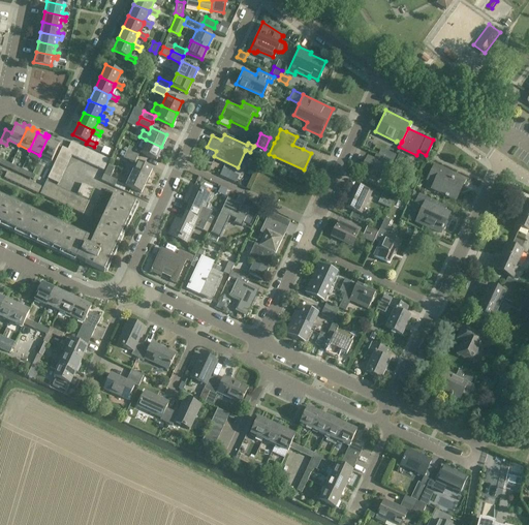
[(48,137),(39,155),(51,159),(60,140),(56,139),(55,141),(48,137)]
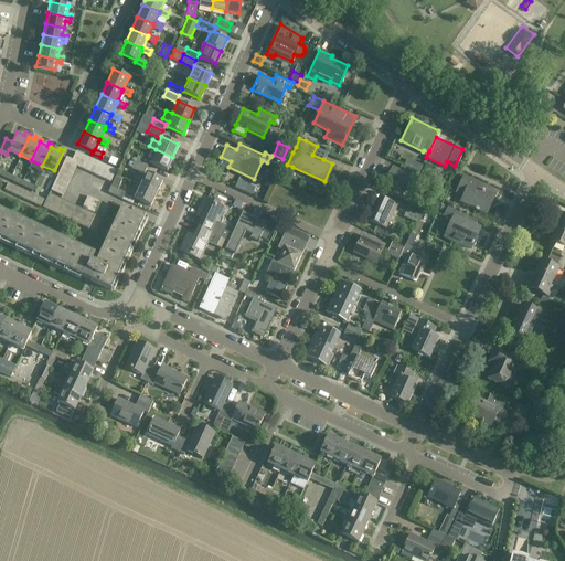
[(50,188),(61,193),(62,193),(76,163),(110,179),(116,168),(75,149),(72,157),(66,155),(50,188)]
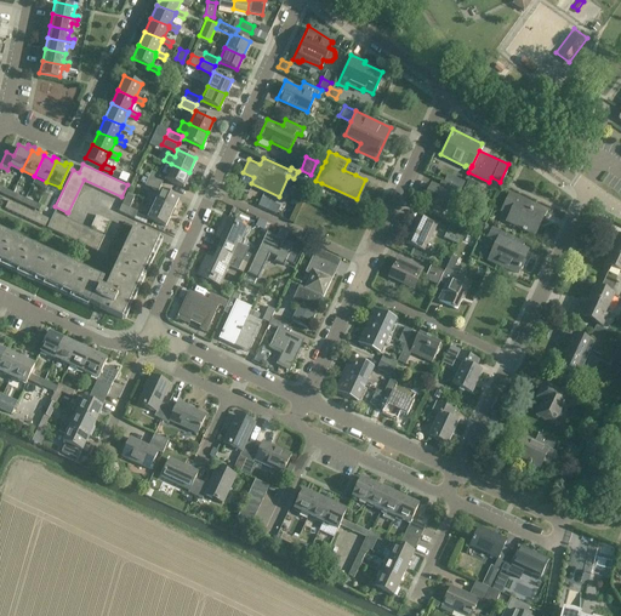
[(183,186),(189,172),(171,164),(165,177),(183,186)]
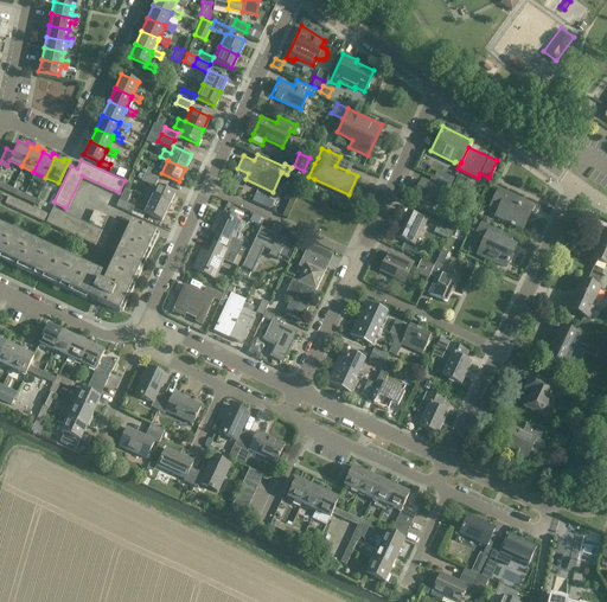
[(119,165),(116,172),(122,174),(126,168),(119,165)]
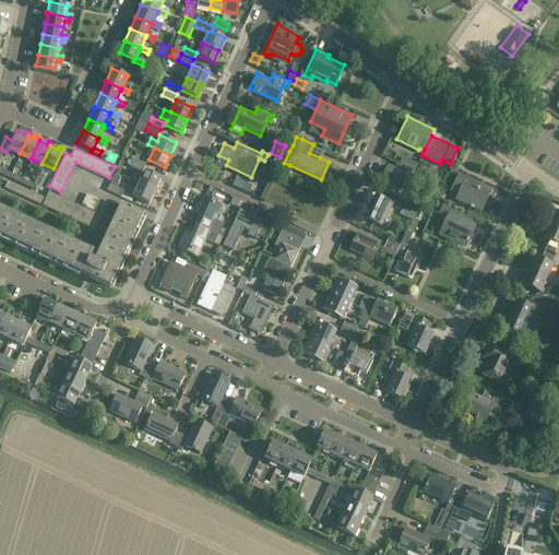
[(135,152),(132,158),(144,164),(147,157),(135,152)]
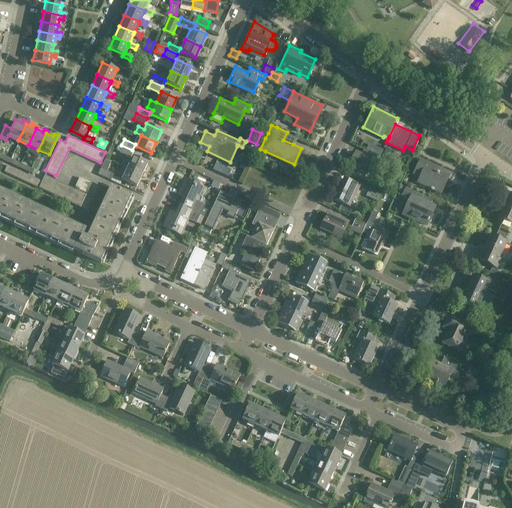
[(242,147),(241,151),(251,156),(255,147),(245,142),(242,147)]
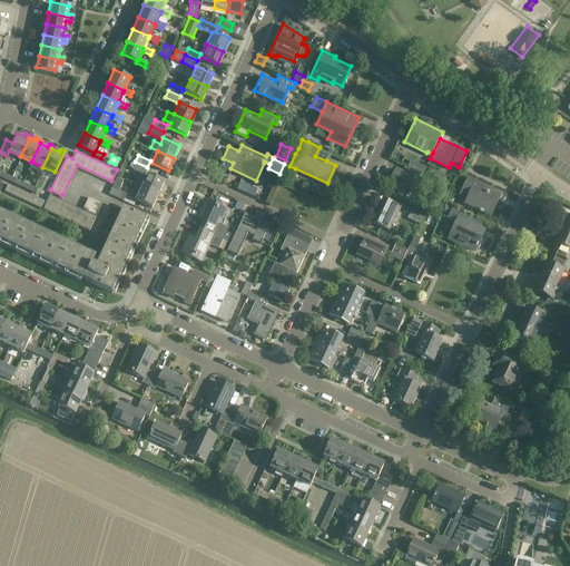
[(145,174),(147,167),(135,162),(133,167),(145,174)]
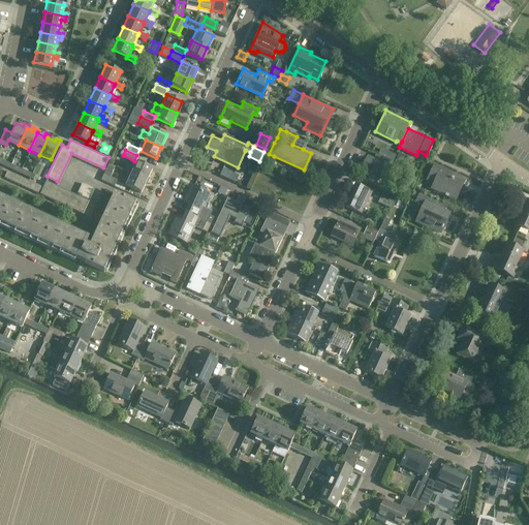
[(390,150),(385,157),(387,157),(393,159),(396,153),(390,150)]
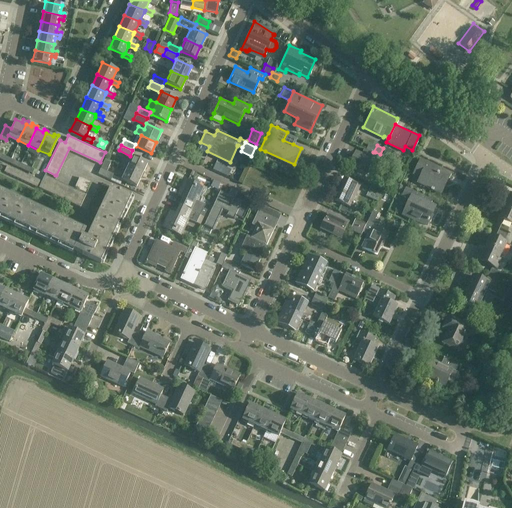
[(385,147),(381,155),(386,157),(385,157),(387,158),(391,148),(385,145),(385,147)]
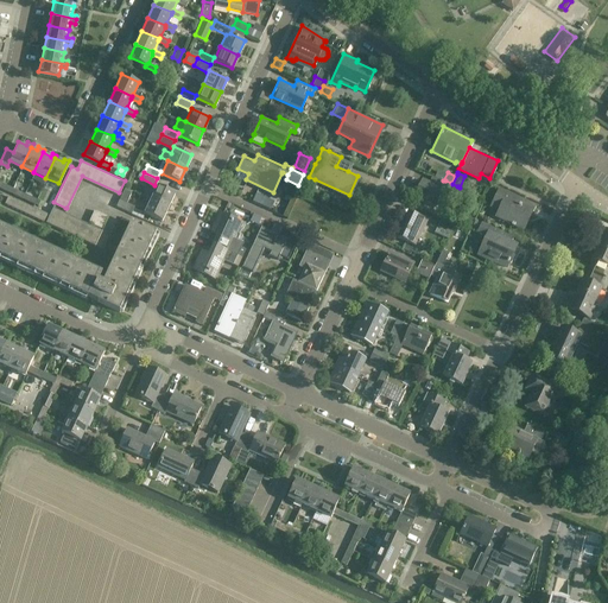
[(434,204),(442,189),(455,194),(457,186),(458,186),(453,184),(451,183),(445,181),(443,181),(432,175),(429,182),(423,178),(415,195),(434,204)]
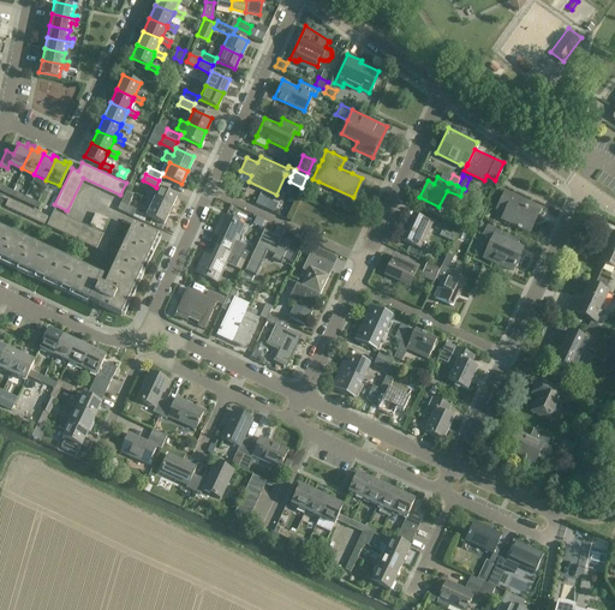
[(0,183),(0,187),(11,193),(13,189),(1,183),(0,183)]
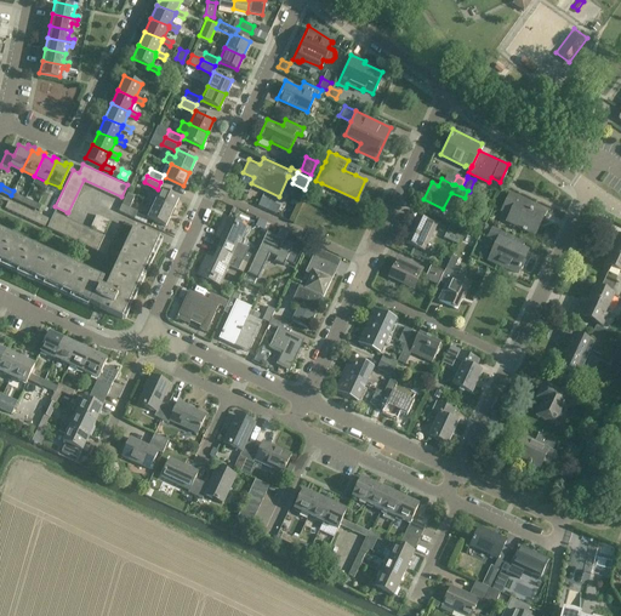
[(159,188),(153,201),(171,210),(178,197),(159,188)]
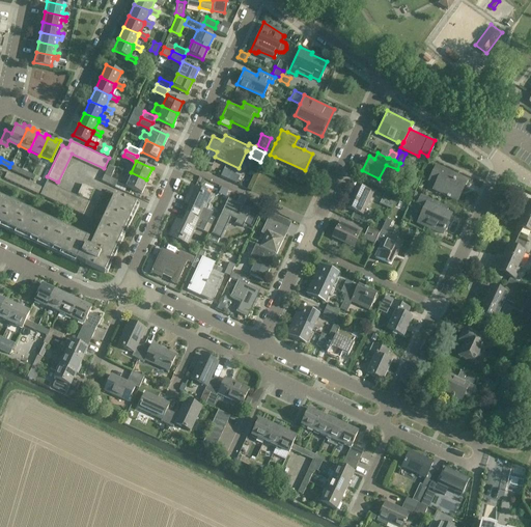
[(9,167),(20,172),(22,167),(11,163),(9,167)]
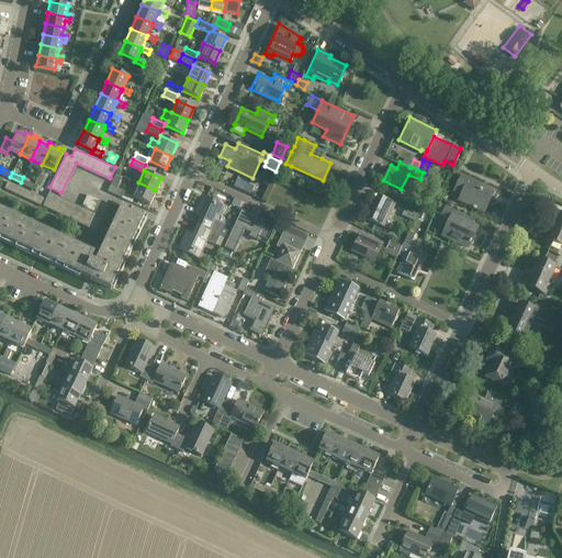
[(484,210),(495,188),(461,173),(454,189),(463,193),(460,199),(484,210)]
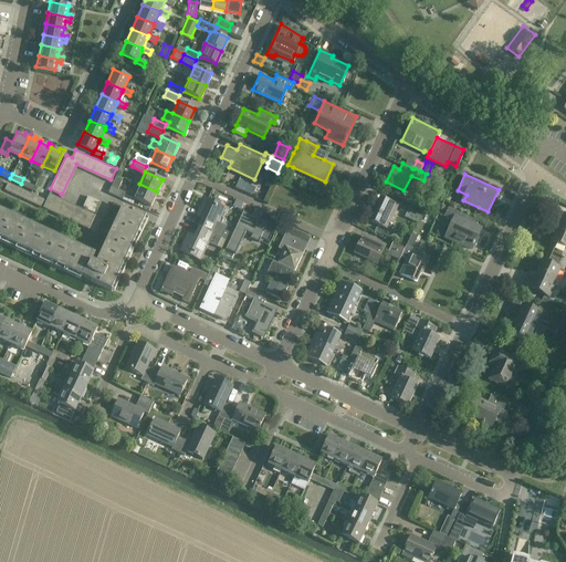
[(107,190),(122,197),(125,190),(117,187),(122,178),(115,175),(111,184),(107,190)]
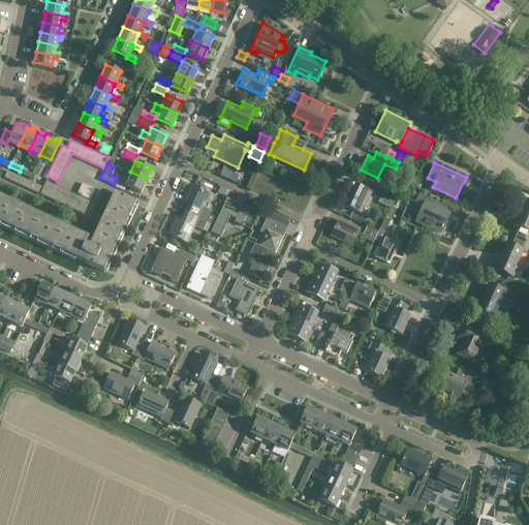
[(20,172),(30,176),(32,172),(22,166),(20,172)]
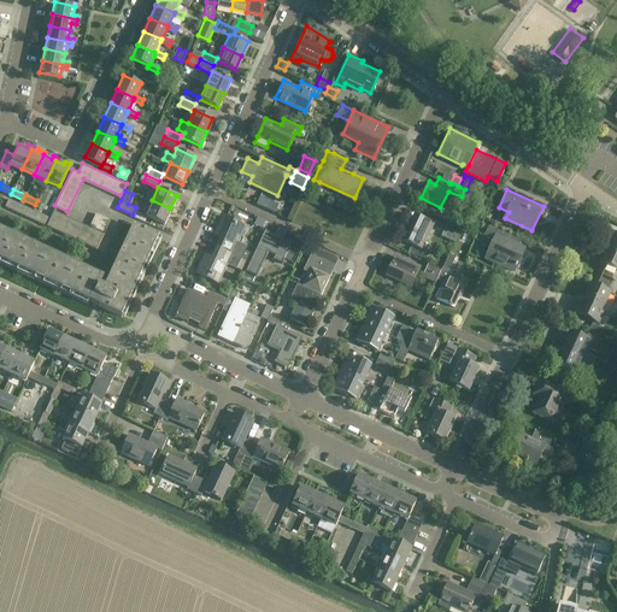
[(47,215),(9,196),(5,205),(43,223),(47,215)]
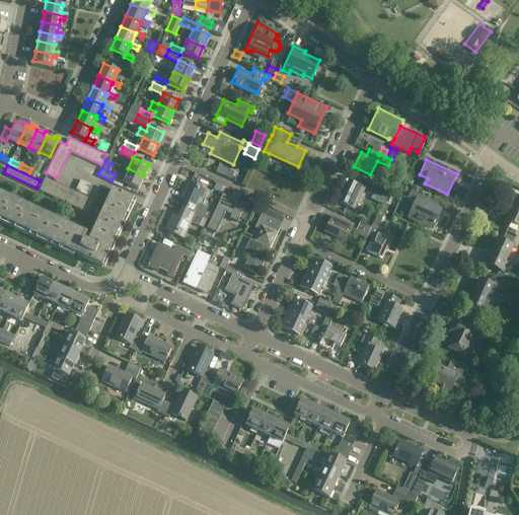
[(138,188),(143,175),(128,168),(123,180),(138,188)]
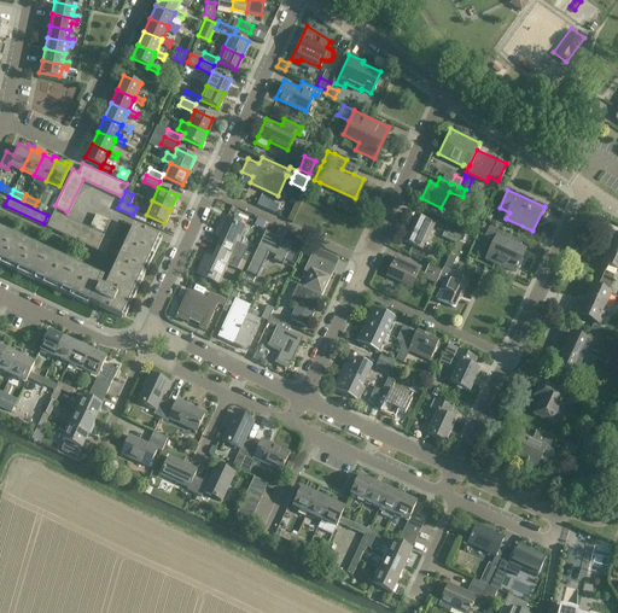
[(238,208),(235,215),(245,220),(248,212),(238,208)]
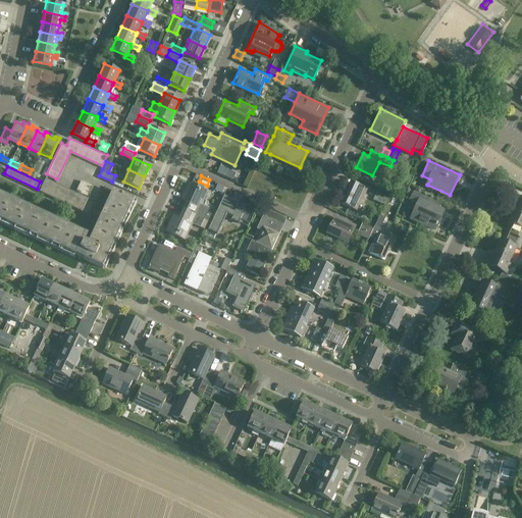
[(87,196),(55,182),(45,176),(39,190),(82,209),(82,208),(89,212),(100,188),(93,185),(87,196)]
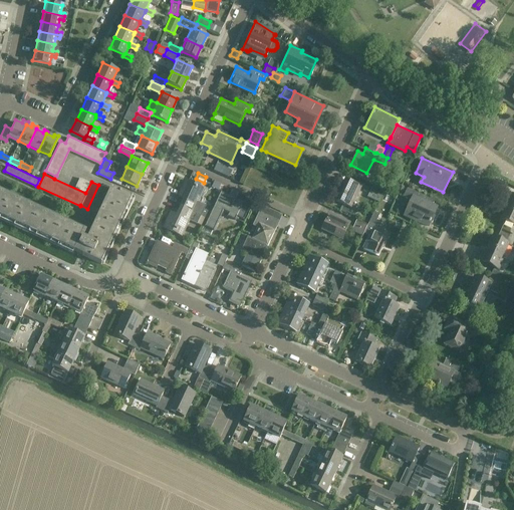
[(79,176),(74,187),(85,192),(90,181),(79,176)]
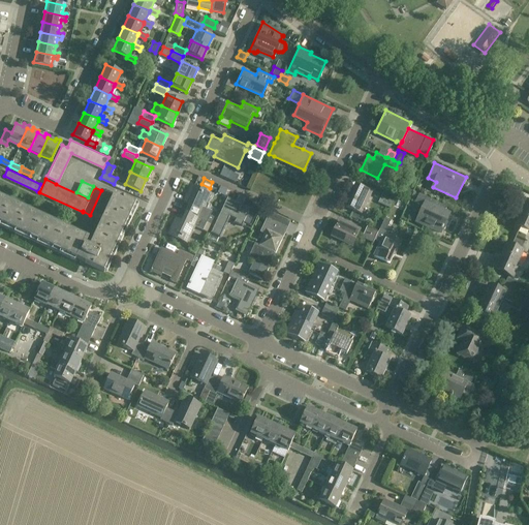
[(190,183),(183,199),(189,202),(185,211),(198,217),(207,220),(211,210),(204,206),(210,192),(190,183)]
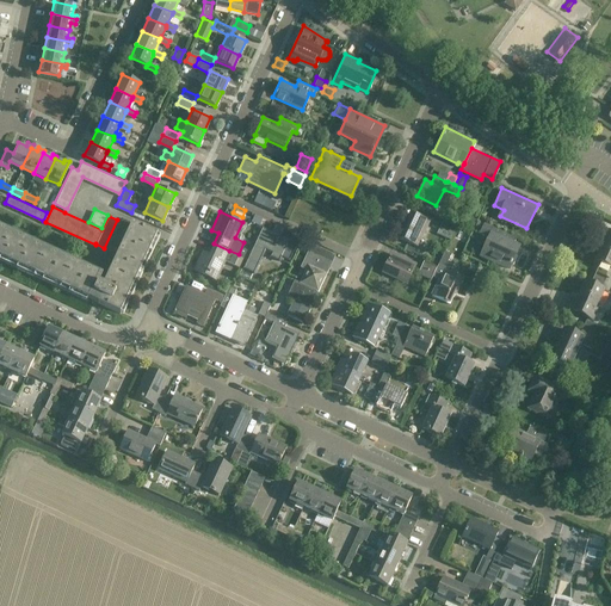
[(418,245),(429,220),(411,211),(405,223),(406,223),(400,236),(418,245)]
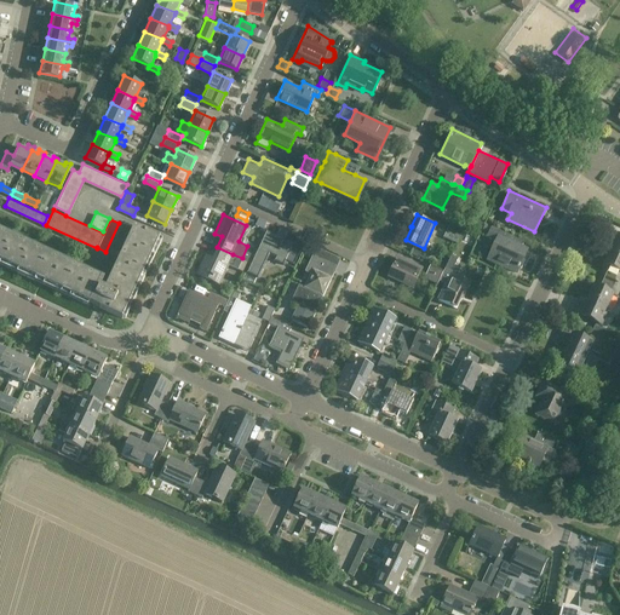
[(484,220),(482,228),(489,231),(489,233),(488,235),(497,239),(491,253),(494,254),(498,257),(497,260),(503,264),(503,263),(515,269),(517,265),(518,266),(518,265),(521,266),(524,258),(523,257),(526,249),(527,248),(520,246),(523,239),(510,233),(493,224),(484,220)]
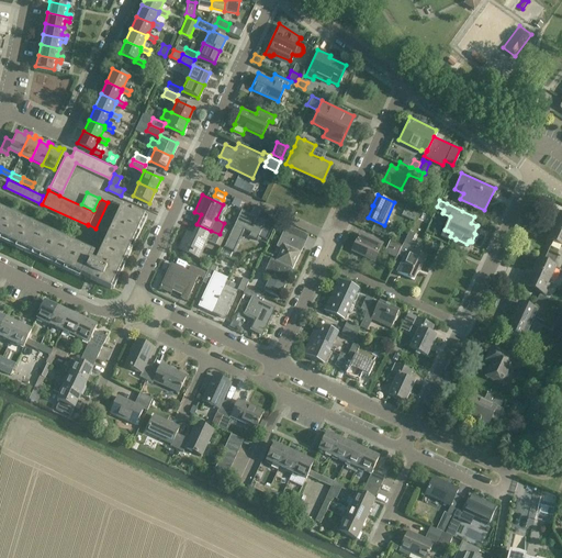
[(405,207),(412,210),(409,215),(414,218),(416,212),(417,212),(419,207),(407,201),(405,207)]
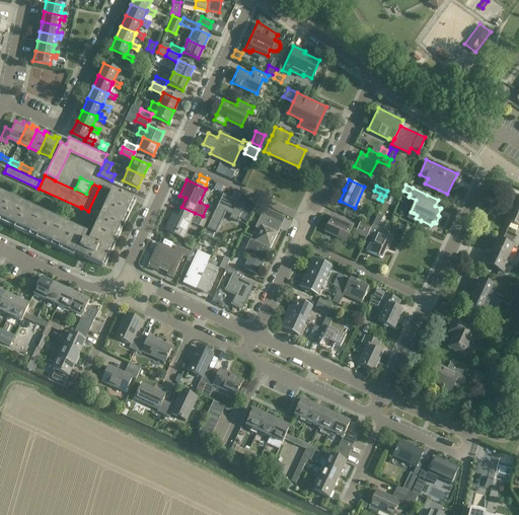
[(0,217),(33,233),(101,265),(133,198),(114,189),(89,240),(81,236),(83,233),(0,194),(0,217)]
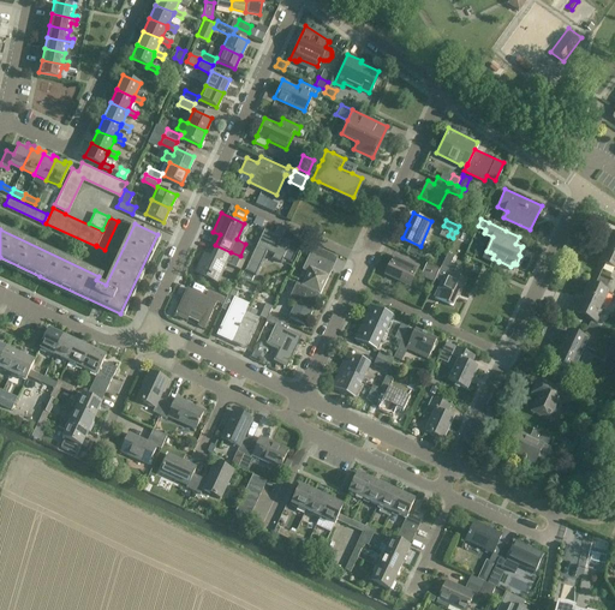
[(263,227),(244,269),(242,275),(246,276),(251,279),(254,274),(256,275),(267,250),(272,252),(270,257),(280,262),(291,240),(280,235),(273,231),(263,227)]
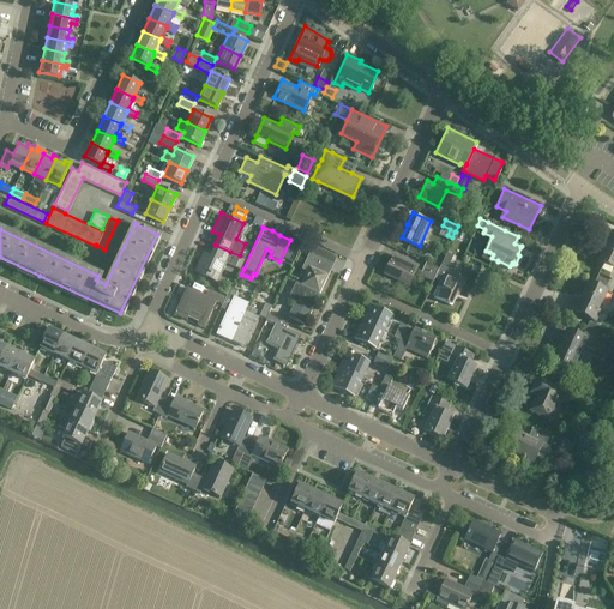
[(606,240),(596,259),(597,259),(603,263),(599,272),(613,279),(613,230),(606,228),(601,237),(606,240)]
